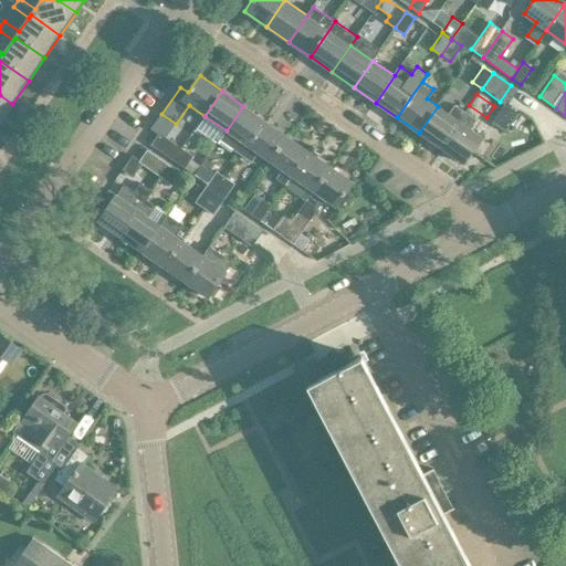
[(0,95),(0,121),(12,104),(0,95)]
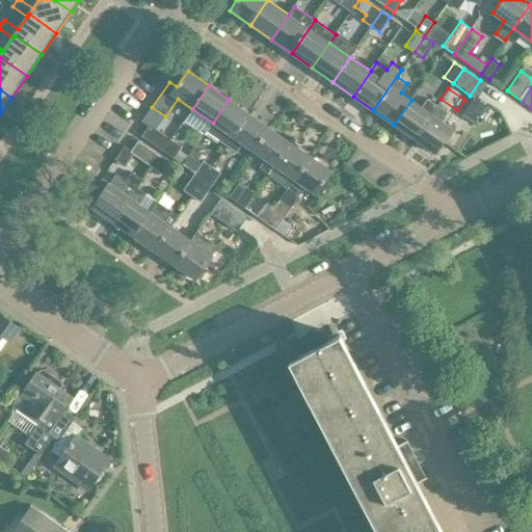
[(471,94),(462,108),(483,120),(491,106),(471,94)]
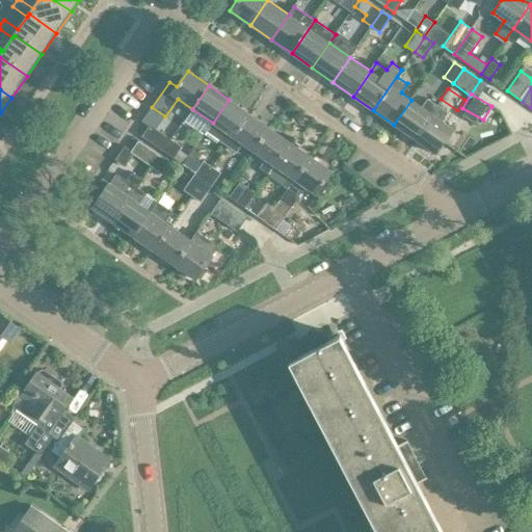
[(411,100),(394,125),(415,139),(439,105),(428,99),(422,107),(411,100)]
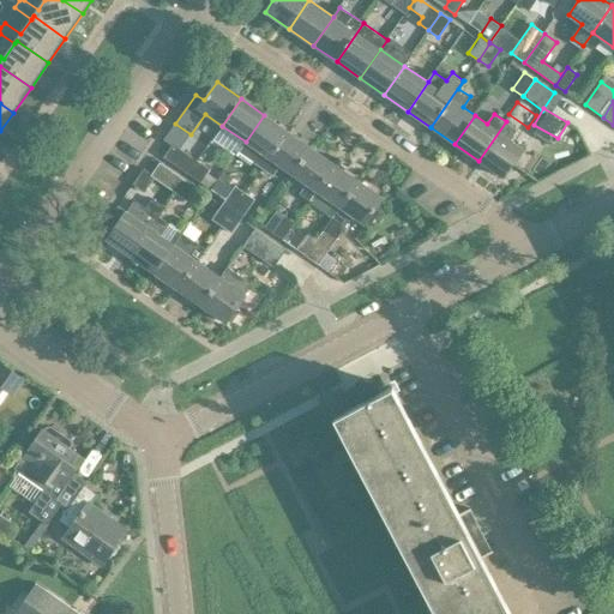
[(264,115),(246,142),(239,151),(263,168),(288,131),(264,115)]
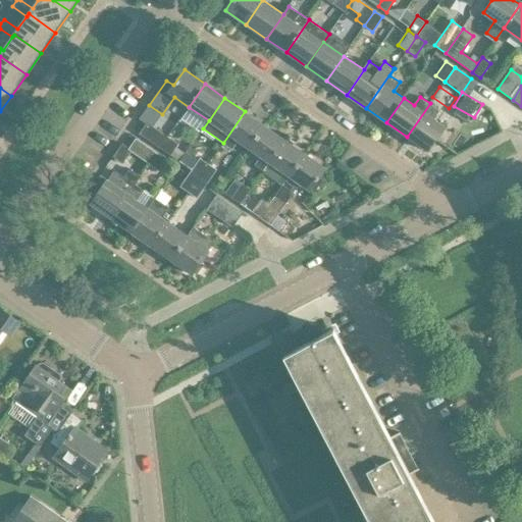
[(430,103),(407,137),(427,151),(444,125),(433,118),(439,110),(430,103)]
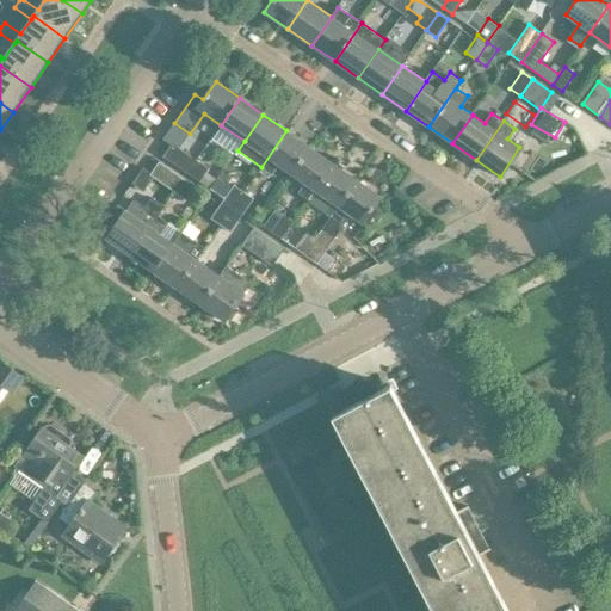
[(310,147),(287,130),(261,167),(272,176),(278,165),(291,174),(310,147)]
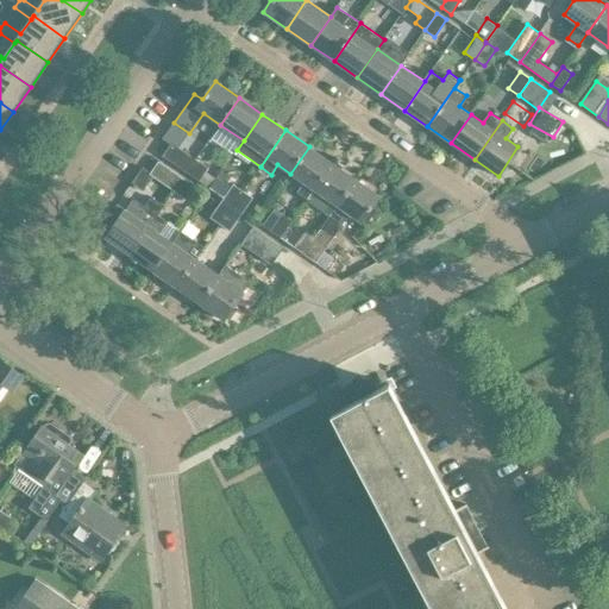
[(187,173),(196,159),(171,143),(162,156),(187,173)]
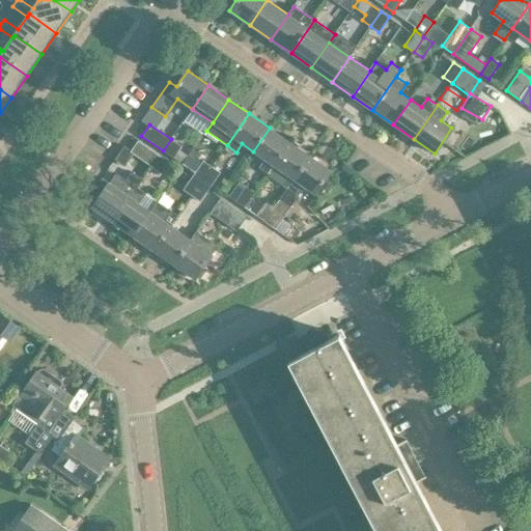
[(290,142),(270,128),(253,151),(264,159),(259,167),(268,173),(290,142)]
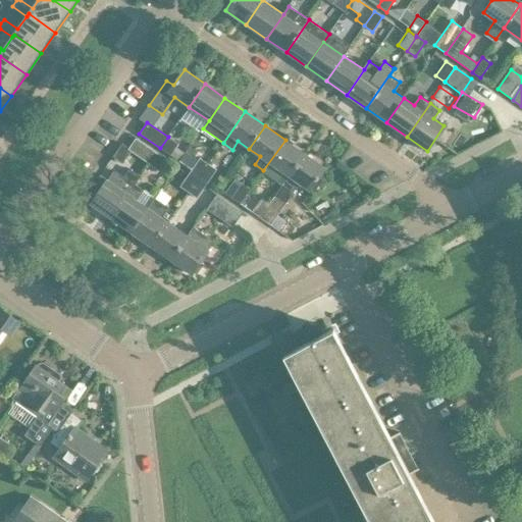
[(168,137),(160,148),(170,155),(178,144),(168,137)]
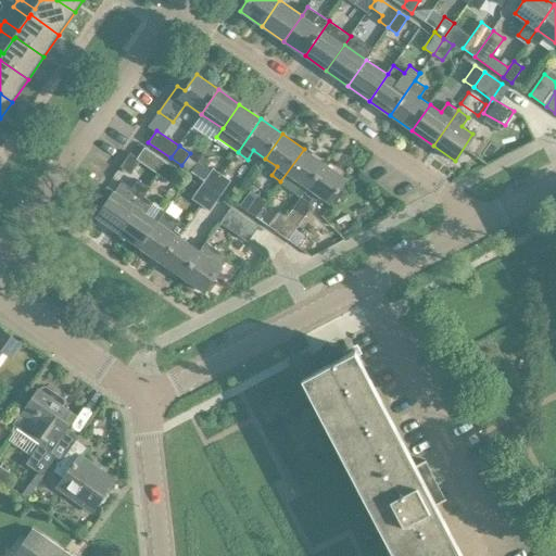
[(159,174),(167,162),(144,147),(137,159),(159,174)]
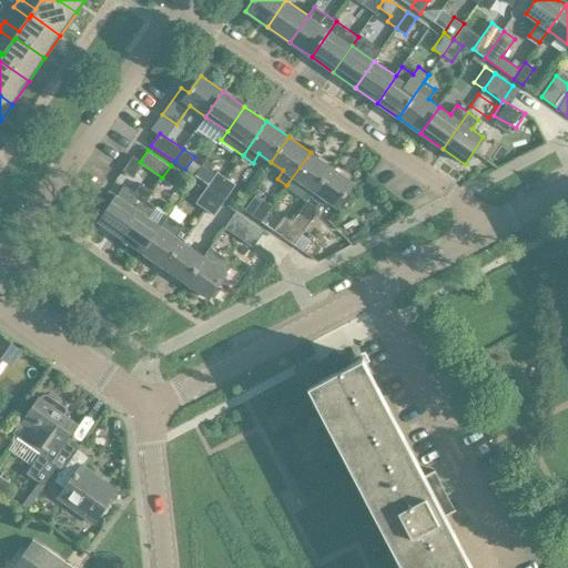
[(280,221),(269,212),(262,221),(284,236),(332,168),(311,152),(286,185),(307,200),(293,220),(284,213),(280,221)]
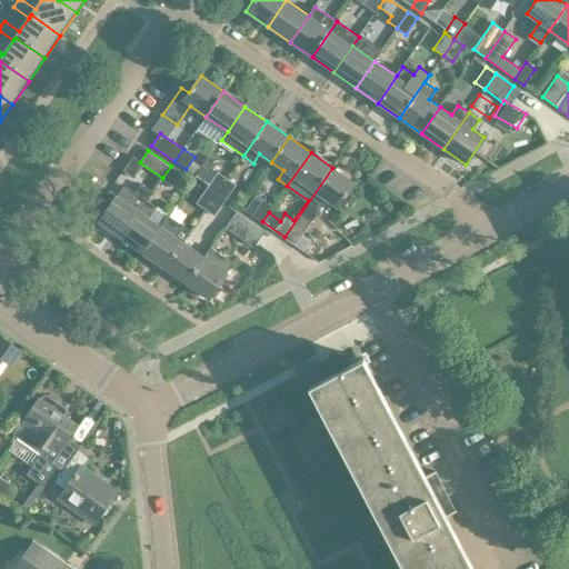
[(182,175),(171,166),(162,178),(175,187),(182,175)]
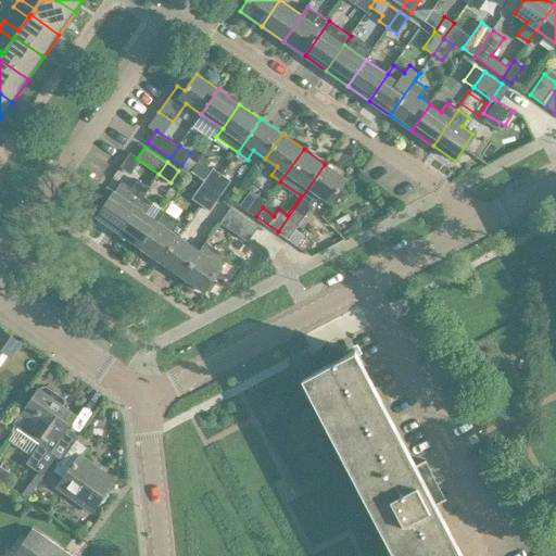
[(325,164),(278,231),(311,255),(326,247),(305,232),(313,223),(304,216),(313,204),(318,196),(329,203),(346,178),(325,164)]
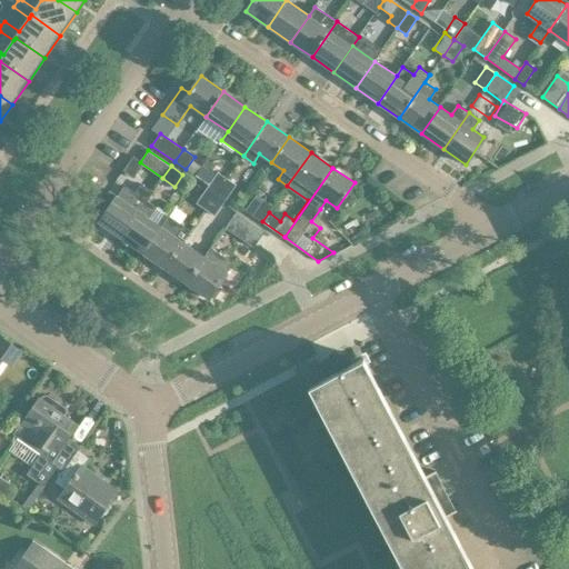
[(217,195),(228,179),(218,172),(207,188),(217,195)]
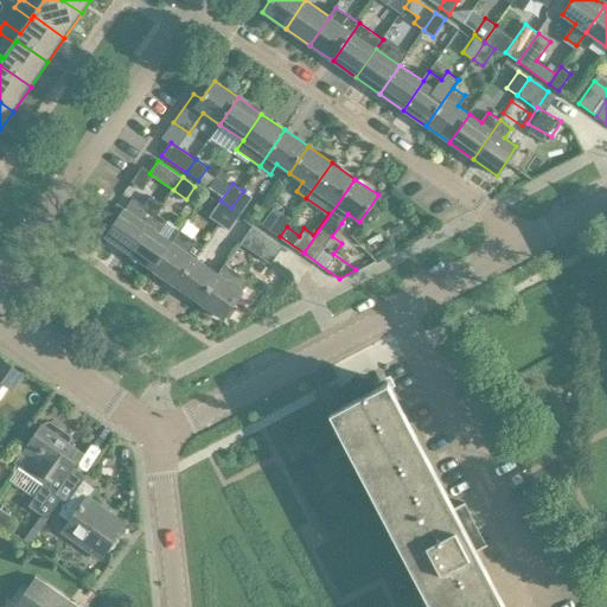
[(243,191),(231,208),(241,215),(253,197),(243,191)]
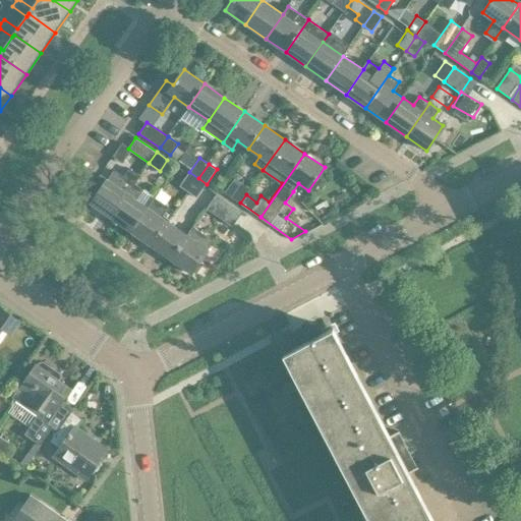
[(111,218),(134,184),(114,170),(108,179),(98,192),(91,204),(111,218)]
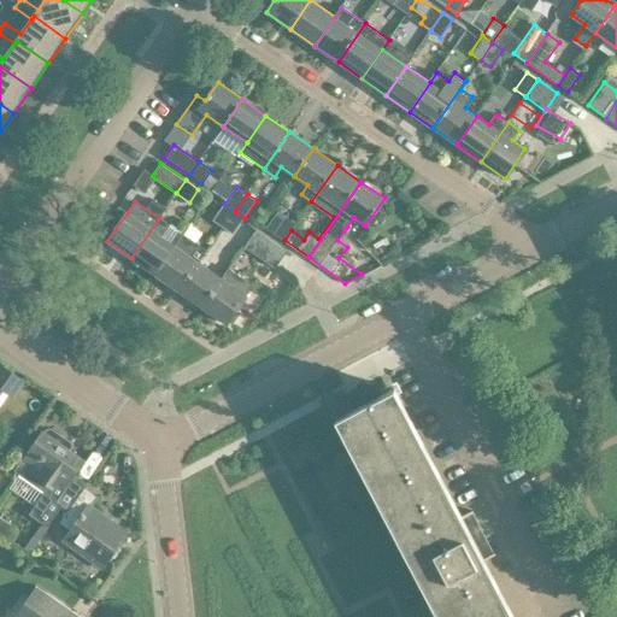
[(235,211),(224,204),(213,221),(223,228),(235,211)]
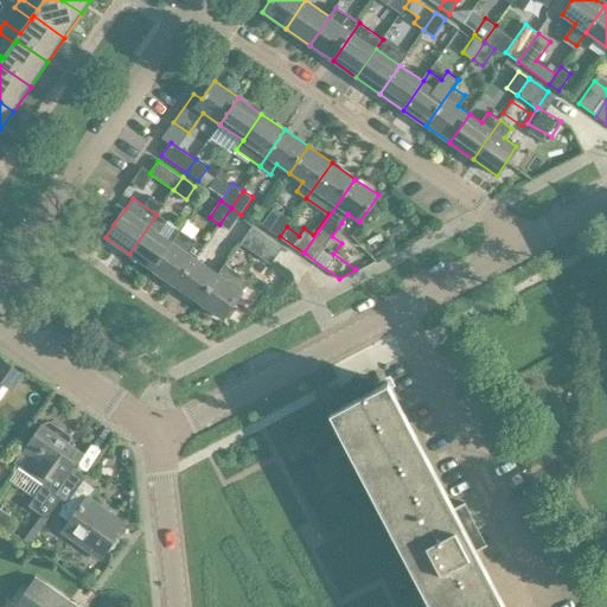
[(114,224),(126,209),(117,203),(106,218),(114,224)]
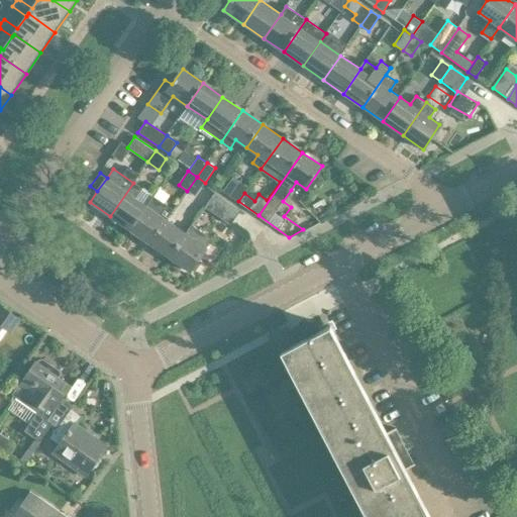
[(238,201),(244,193),(243,193),(247,187),(232,176),(222,190),(238,201)]
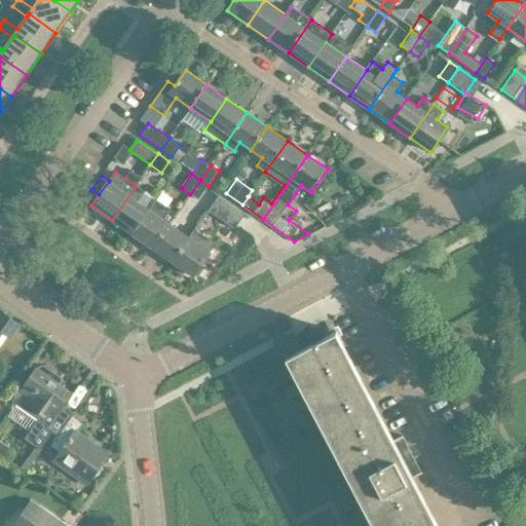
[(209,186),(200,180),(190,194),(198,199),(209,186)]
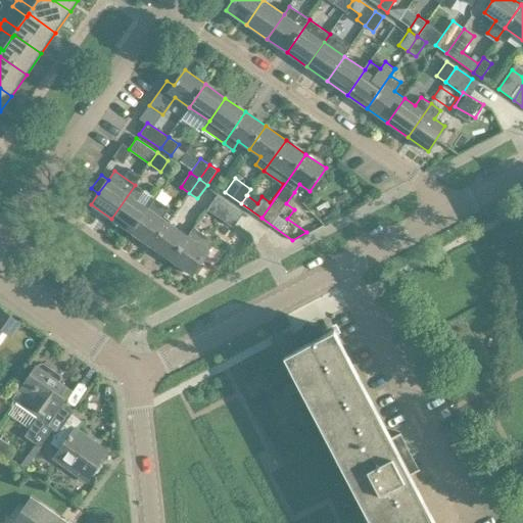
[(144,191),(135,185),(111,219),(132,233),(155,198),(154,198),(148,207),(138,200),(144,191)]
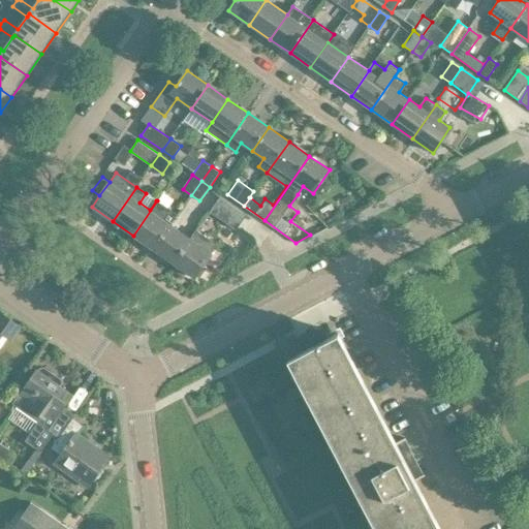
[(246,215),(219,197),(210,212),(236,230),(246,215)]
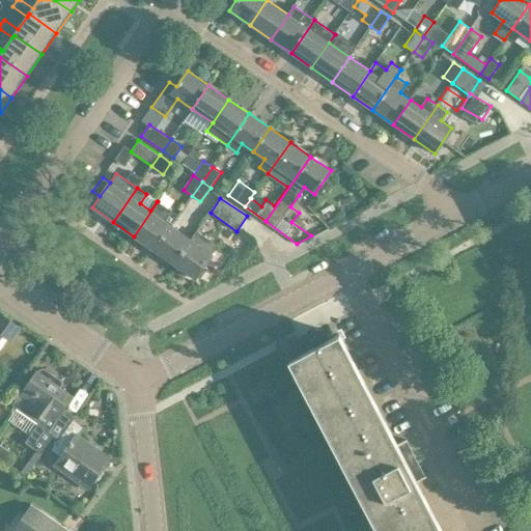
[(158,201),(134,236),(155,250),(171,225),(177,215),(158,201)]
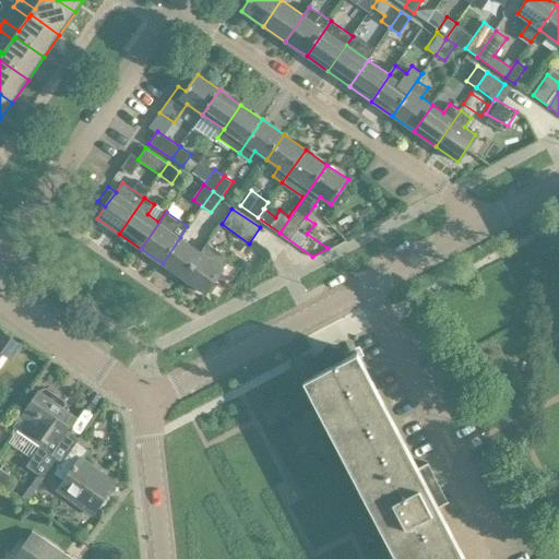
[(202,251),(180,237),(163,263),(185,278),(209,244),(207,244),(202,251)]
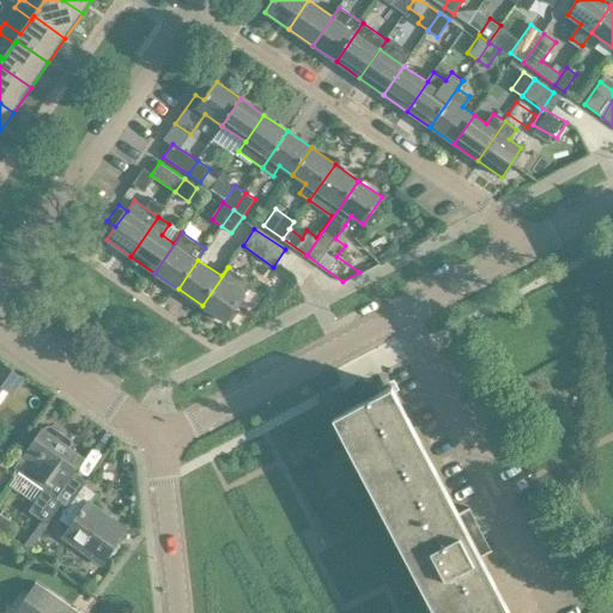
[(229,267),(202,305),(225,322),(228,319),(231,321),(240,310),(236,308),(253,284),(229,267)]
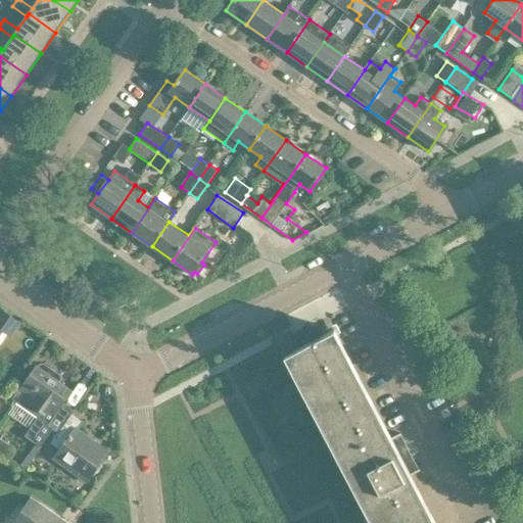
[(0,307),(0,332),(2,330),(11,336),(21,323),(0,307)]
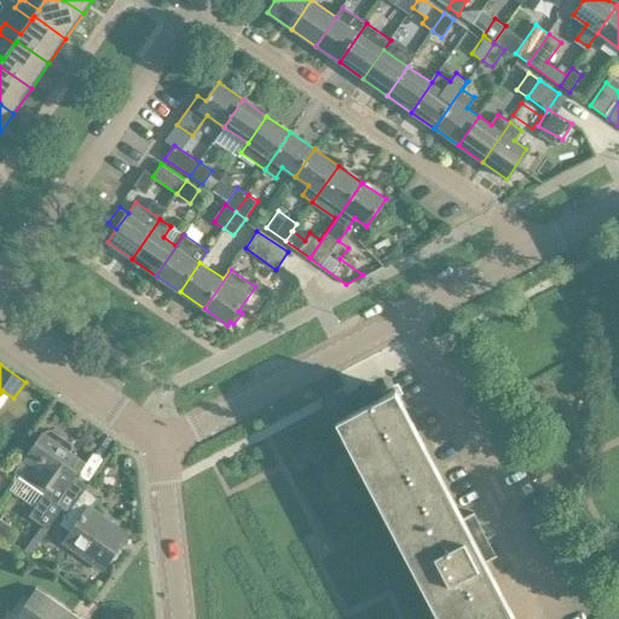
[(457,521),(389,393),(340,418),(445,618),(508,618),(480,566),(497,556),(474,513),(457,521)]
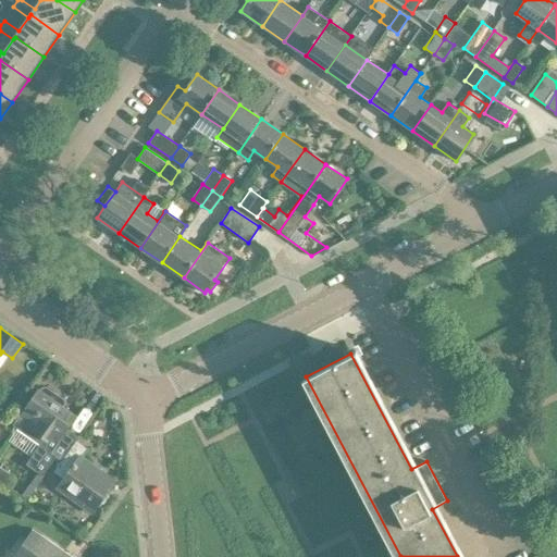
[(21,415),(12,426),(39,445),(27,463),(44,475),(57,457),(62,460),(76,441),(78,436),(67,430),(76,417),(54,400),(56,398),(54,396),(45,388),(42,388),(40,392),(38,390),(21,415)]
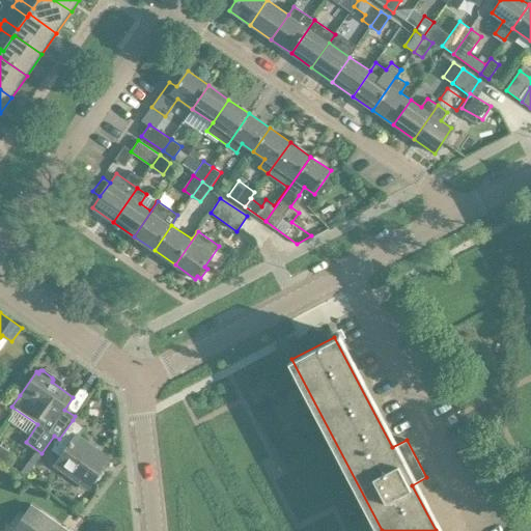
[(59,440),(55,445),(64,452),(55,465),(88,488),(110,458),(77,435),(83,427),(73,420),(59,439),(59,440)]
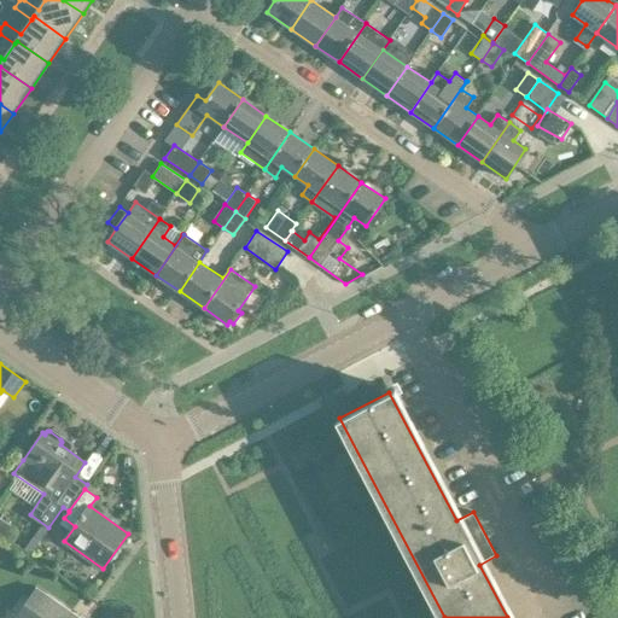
[(77,617),(36,589),(16,617),(77,617)]
